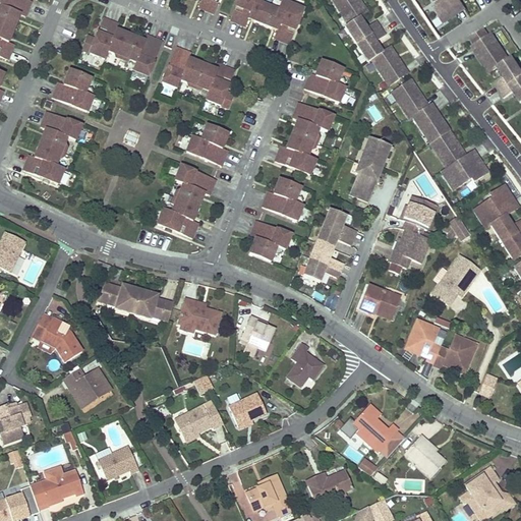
[(0,0),(0,57),(7,61),(10,53),(13,45),(8,43),(10,37),(13,30),(16,22),(19,15),(24,17),(27,10),(31,2),(24,0),(0,0)]
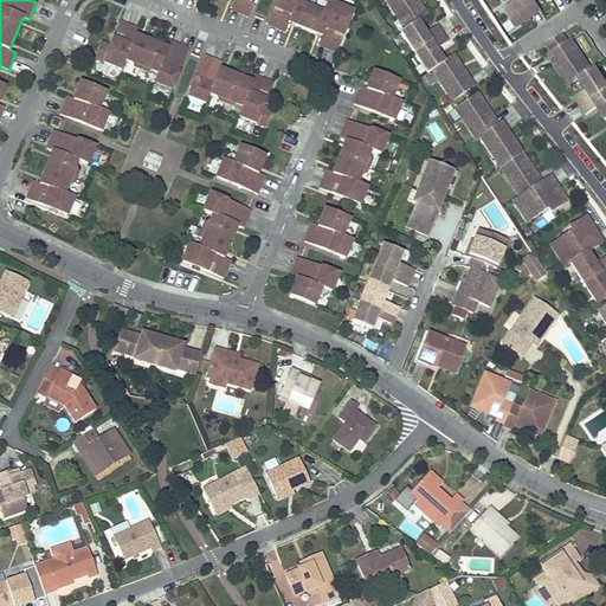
[(232,0),(234,1),(231,10),(239,13),(247,17),(255,0),(232,0)]
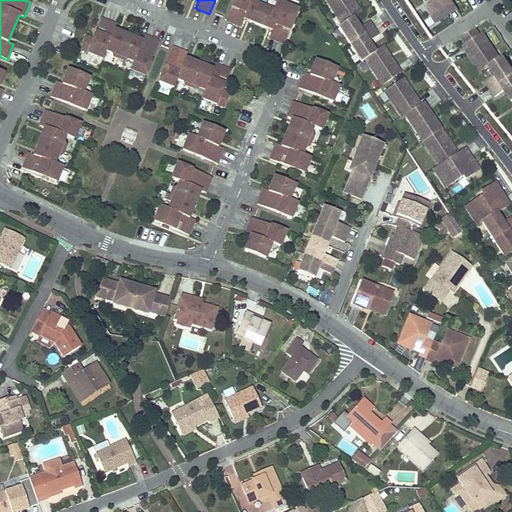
[(234,0),(226,20),(233,23),(240,26),(244,19),(249,21),(258,25),(266,28),(272,31),(268,38),(276,41),(283,44),(292,23),(293,20),(297,10),(282,4),(276,2),(272,11),(264,7),(257,4),(258,0),(234,0)]
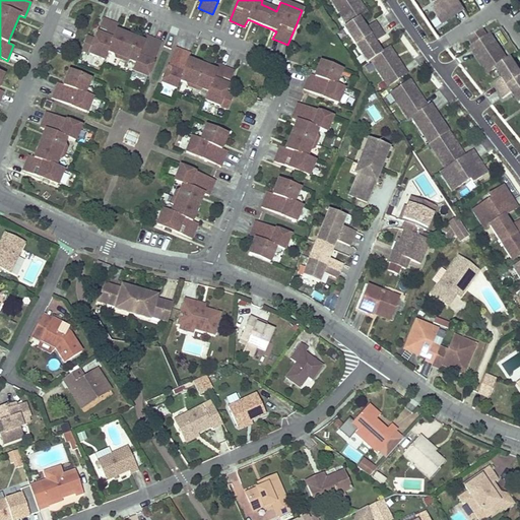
[(359,0),(330,0),(346,24),(343,26),(355,45),(367,62),(371,60),(387,86),(407,73),(397,58),(393,61),(386,50),(381,53),(375,43),(384,37),(375,22),(366,28),(359,17),(364,14),(355,4),(360,1),(359,0)]
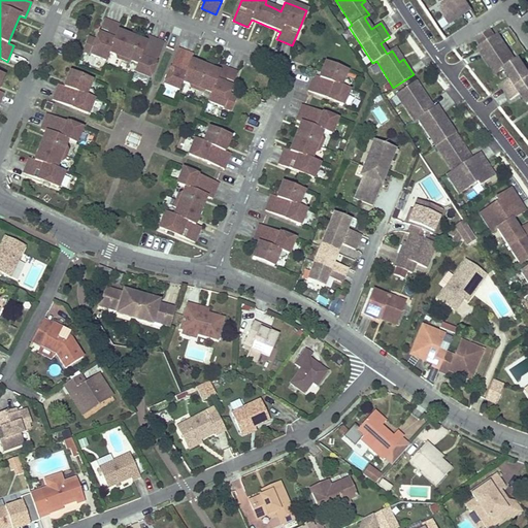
[(437,0),(443,7),(439,9),(449,24),(464,14),(462,11),(469,6),(464,0),(437,0)]
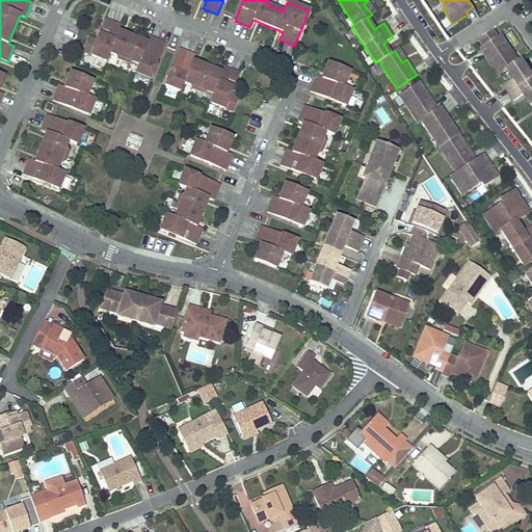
[(375,12),(368,1),(364,4),(372,15),(375,12)]
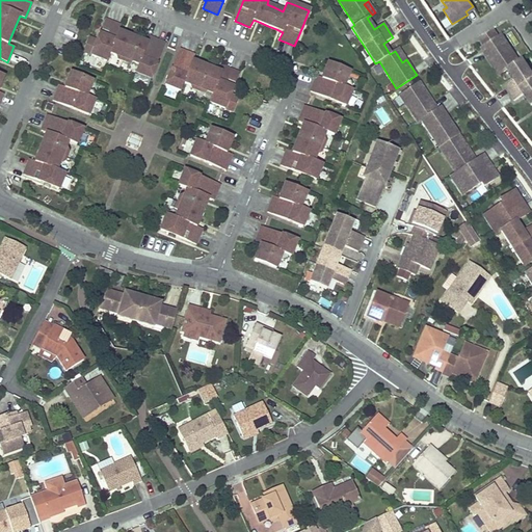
[(223,15),(220,22),(228,25),(231,18),(223,15)]
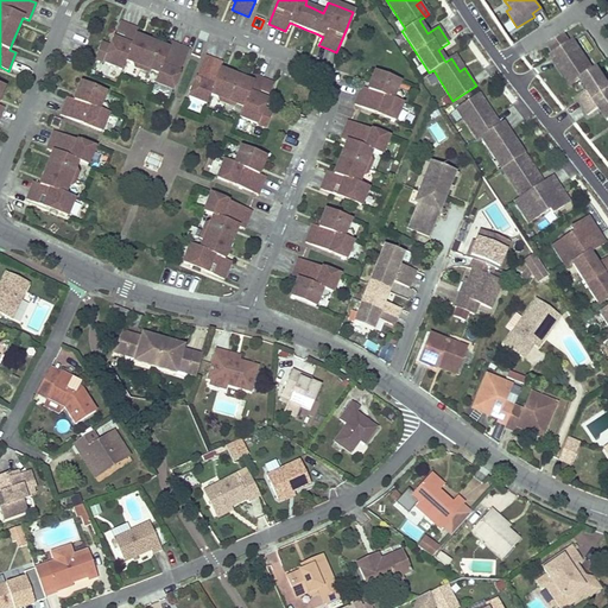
[(108,52),(99,48),(95,59),(121,70),(125,61),(141,68),(157,74),(154,83),(171,90),(176,78),(178,75),(188,50),(181,46),(171,43),(168,49),(159,46),(152,43),(144,39),(135,36),(138,30),(128,26),(120,23),(111,48),(108,52)]
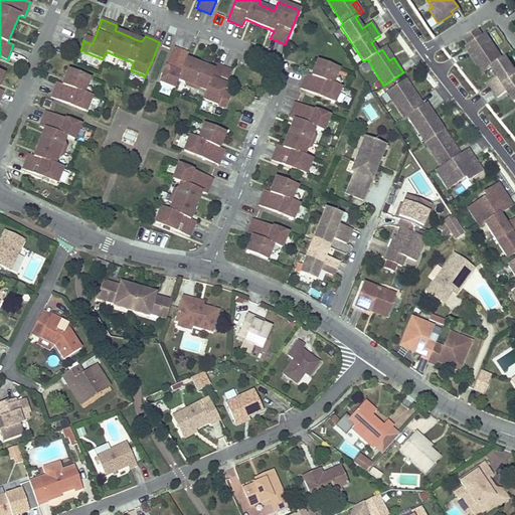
[(479,30),(465,39),(469,45),(466,47),(476,62),(480,59),(487,70),(492,67),(498,78),(489,84),(498,99),(507,92),(514,103),(514,102),(514,71),(506,58),(502,60),(501,61),(496,53),(497,52),(486,34),(483,36),(479,30)]
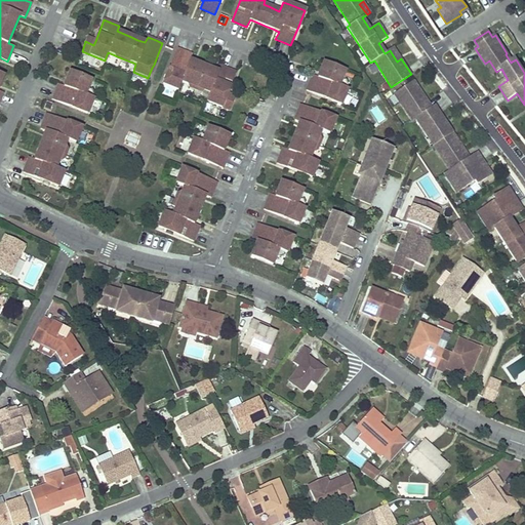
[(168,39),(165,47),(172,50),(175,42),(168,39)]
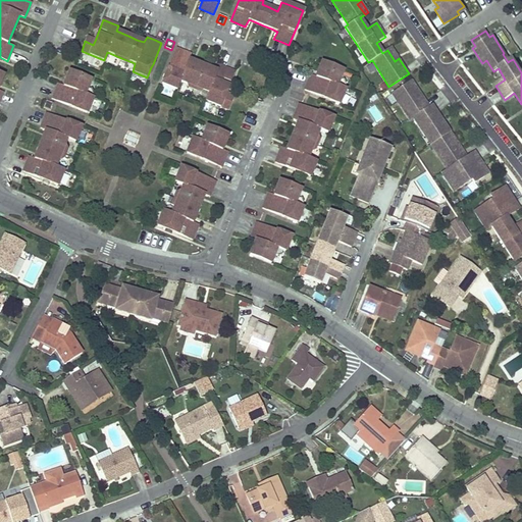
[(392,47),(387,50),(395,61),(399,58),(392,47)]
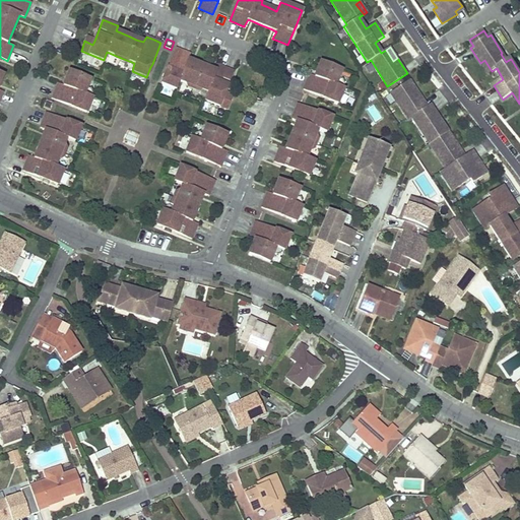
[(231,100),(222,96),(224,92),(233,72),(225,69),(217,66),(215,71),(208,68),(202,65),(196,63),(188,60),(190,55),(183,52),(175,49),(167,69),(165,73),(160,82),(177,88),(180,80),(193,86),(207,92),(204,100),(226,109),(231,100)]
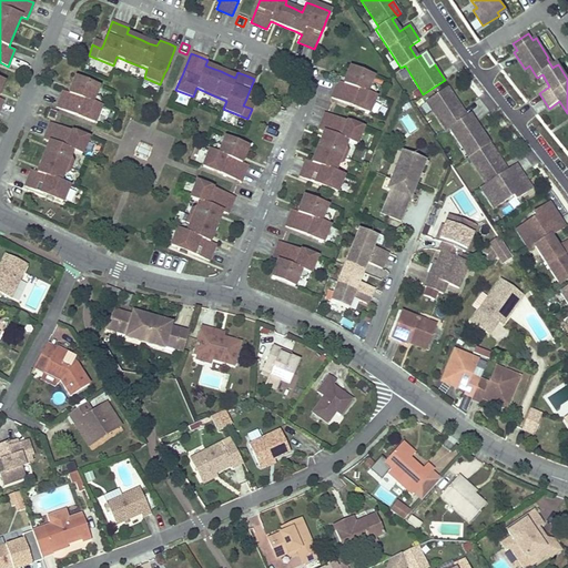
[(529,66),(525,69),(533,81),(537,78),(529,66)]
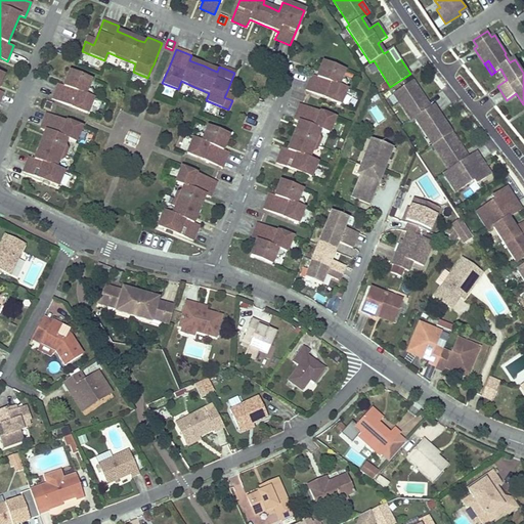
[(311,75),(305,90),(340,104),(346,90),(338,86),(344,71),(322,62),(316,77),(311,75)]
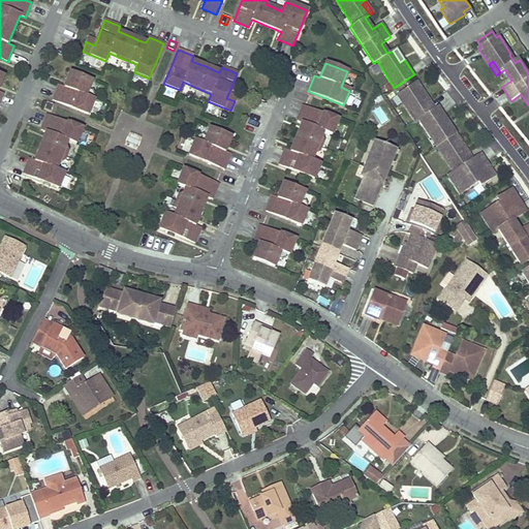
[(56,92),(53,99),(74,109),(78,110),(88,114),(94,98),(86,95),(91,82),(70,72),(67,80),(64,86),(59,84),(56,92)]
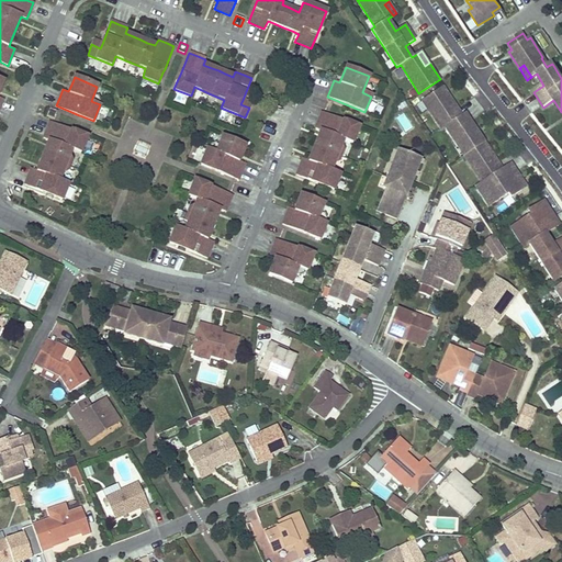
[(442,87),(439,89),(447,102),(451,99),(442,87)]
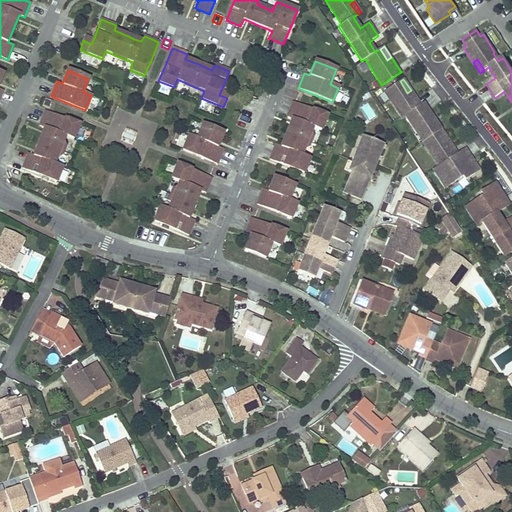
[(391,99),(389,100),(401,118),(405,116),(416,134),(420,132),(430,147),(427,149),(438,167),(433,170),(444,188),(462,176),(465,180),(479,170),(473,161),(470,158),(467,160),(462,151),(457,154),(448,139),(444,142),(430,121),(434,118),(424,103),(420,105),(411,90),(407,93),(400,81),(386,91),(391,99)]
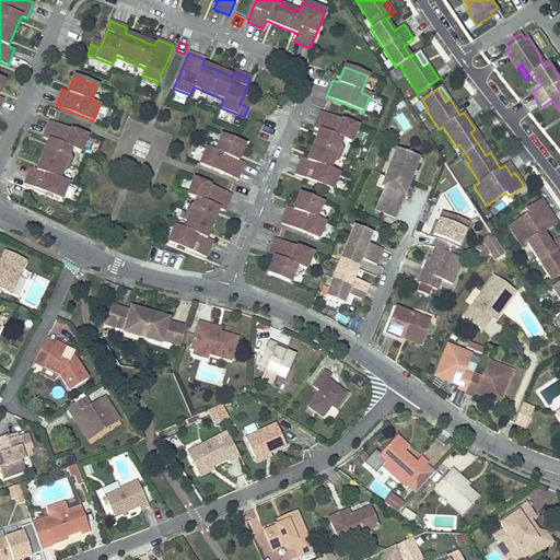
[(319,98),(316,106),(324,109),(327,102),(319,98)]
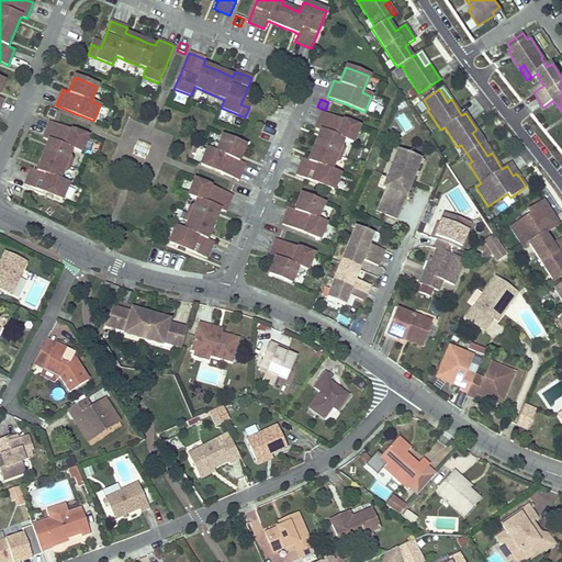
[(49,108),(46,115),(54,119),(57,111),(49,108)]
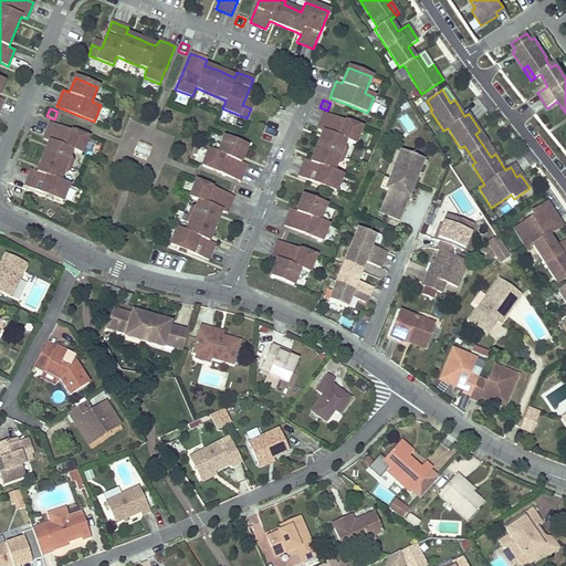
[(301,168),(297,176),(335,191),(342,175),(333,171),(339,156),(346,140),(354,145),(362,128),(350,124),(347,123),(324,113),(320,121),(316,129),(323,132),(320,139),(316,147),(313,155),(310,163),(304,159),(301,168)]
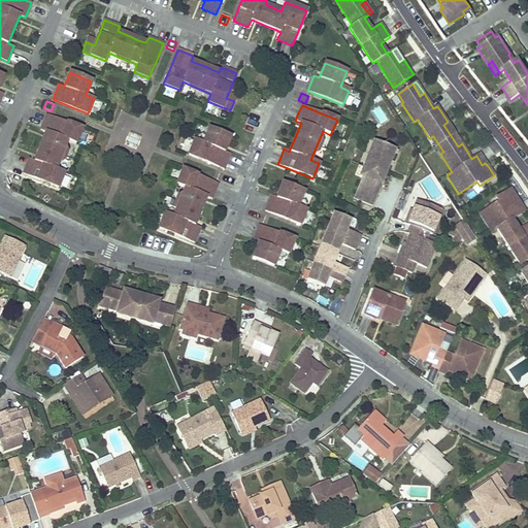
[(26,166),(23,172),(44,183),(47,184),(58,188),(64,172),(56,168),(62,155),(68,140),(75,143),(83,129),(72,125),(69,123),(46,113),(43,122),(40,129),(45,132),(43,139),(40,146),(37,153),(35,160),(29,158),(26,166)]
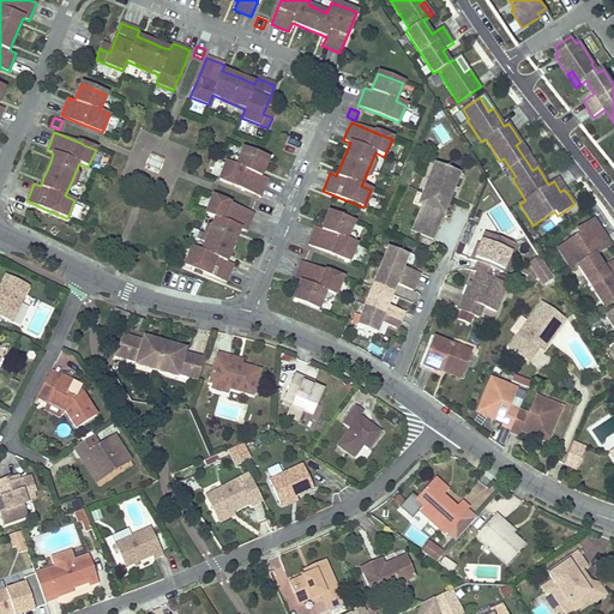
[(521,142),(516,145),(533,170),(537,167),(521,142)]
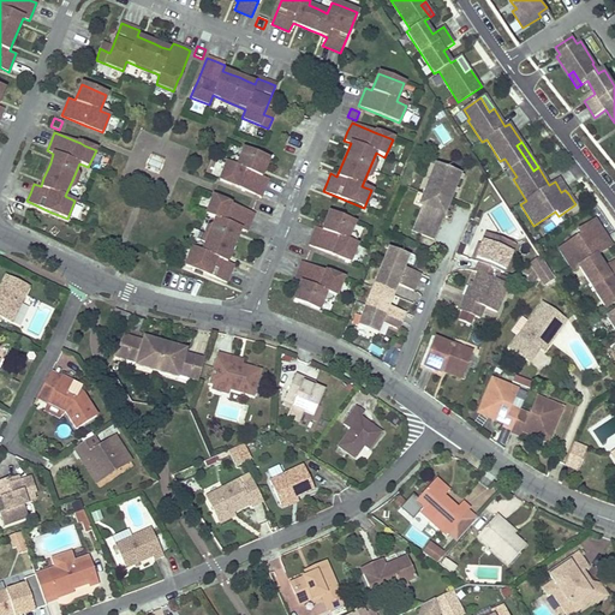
[(227,162),(219,180),(231,185),(234,186),(261,197),(264,187),(268,179),(261,177),(264,168),(268,159),(244,149),(237,166),(227,162)]
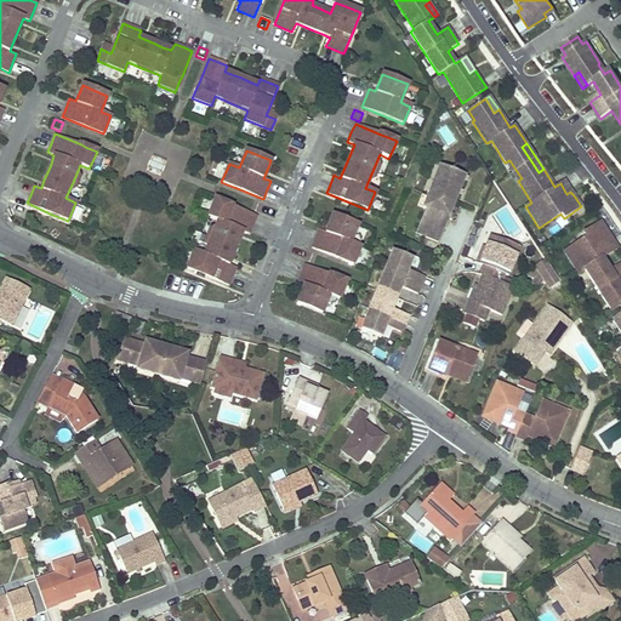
[(153,155),(147,169),(160,175),(166,161),(153,155)]
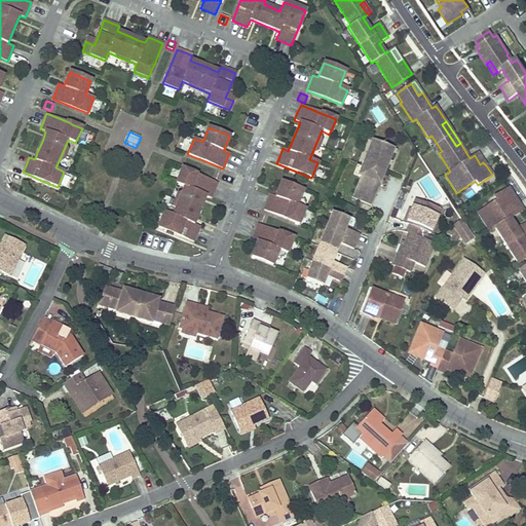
[(431,136),(427,138),(434,147),(439,153),(442,151),(431,136)]
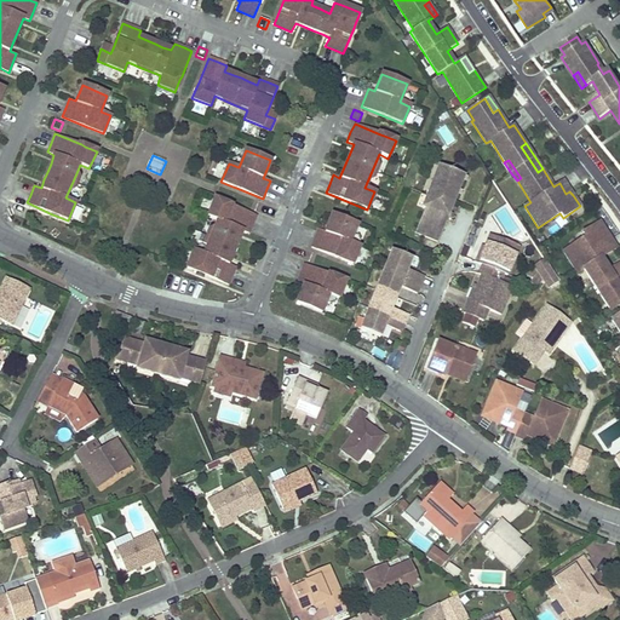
[(438,165),(428,193),(452,204),(464,176),(438,165)]
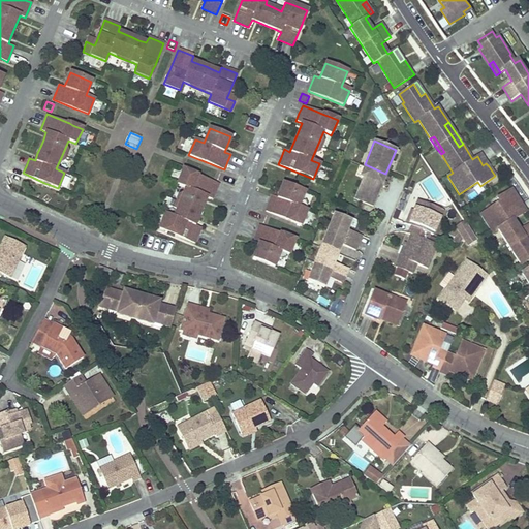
[(480,154),(477,156),(483,165),(486,163),(480,154)]
